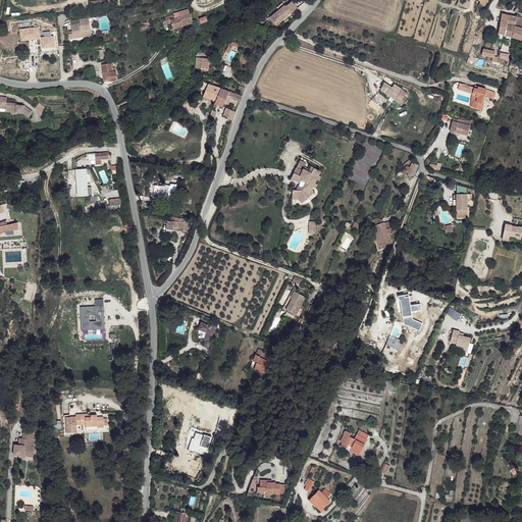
[(291,5),(285,8),(290,13),(295,9),(291,5)]
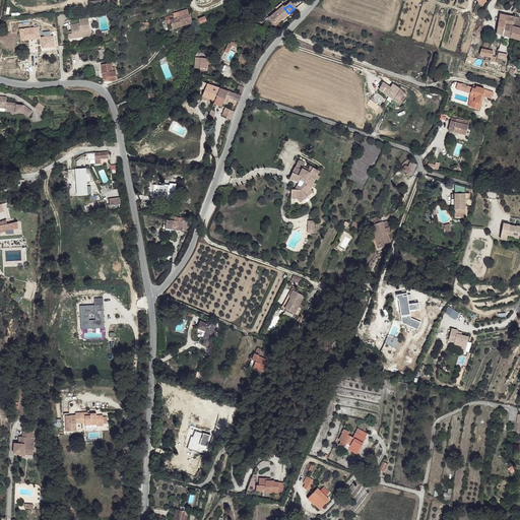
[(282,6),(271,16),(274,19),(277,22),(288,13),(284,8),(282,6)]
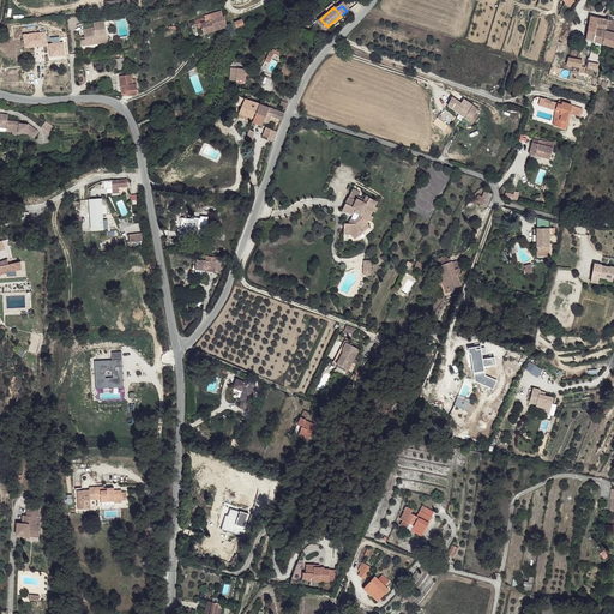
[(194,20),(197,28),(198,26),(200,26),(200,20),(204,19),(204,17),(194,20)]
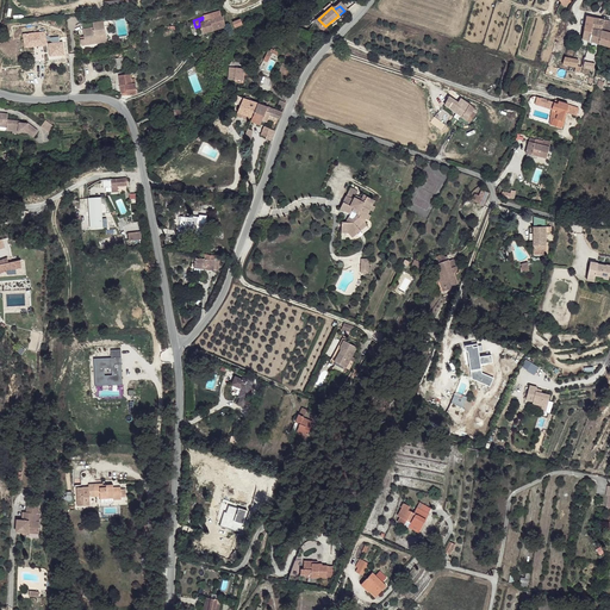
[(209,20),(211,31),(225,27),(223,17),(221,17),(213,19),(211,19),(209,20)]
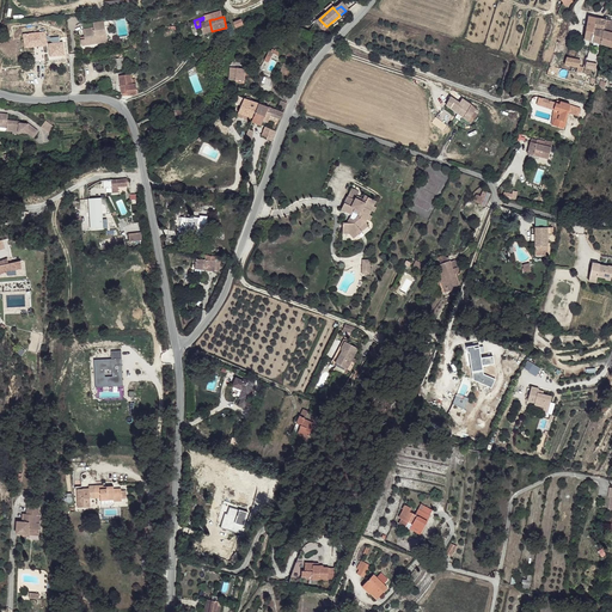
[(597,19),(588,17),(583,40),(592,42),(597,19)]
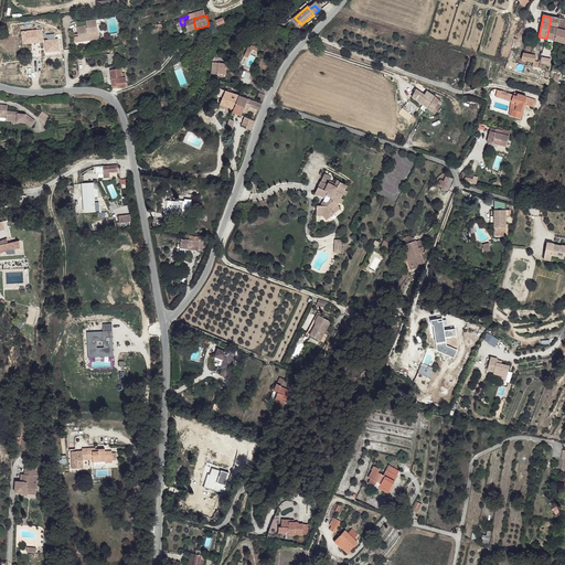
[(184,24),(187,31),(195,29),(193,19),(189,20),(188,18),(184,19),(184,24)]
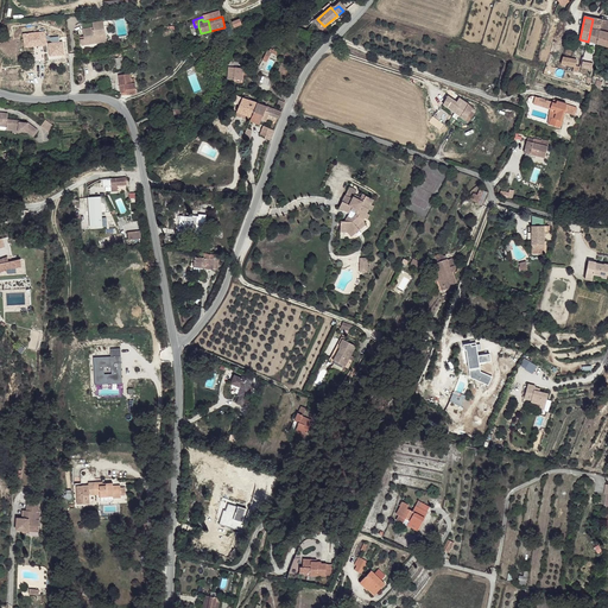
[(602,20),(593,19),(588,42),(597,45),(602,20)]
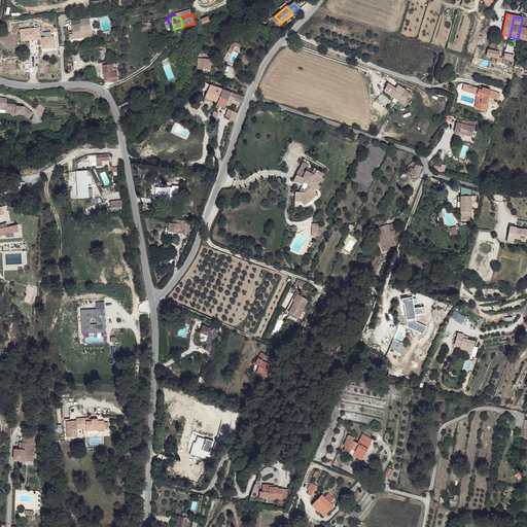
[(526,18),(522,18),(518,39),(526,40),(526,18)]
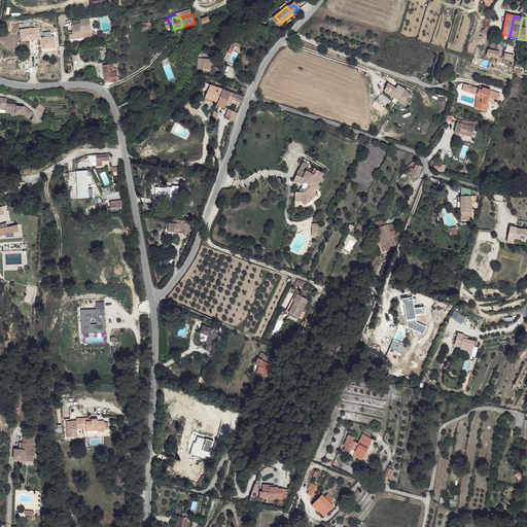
[(69,35),(70,40),(93,38),(91,24),(91,20),(85,21),(85,23),(81,23),(80,19),(71,20),(73,32),(73,34),(69,35)]
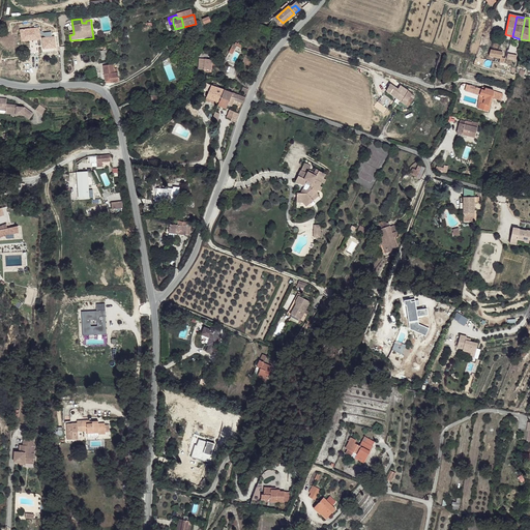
[(41,35),(43,54),(57,52),(54,33),(51,34),(41,35)]
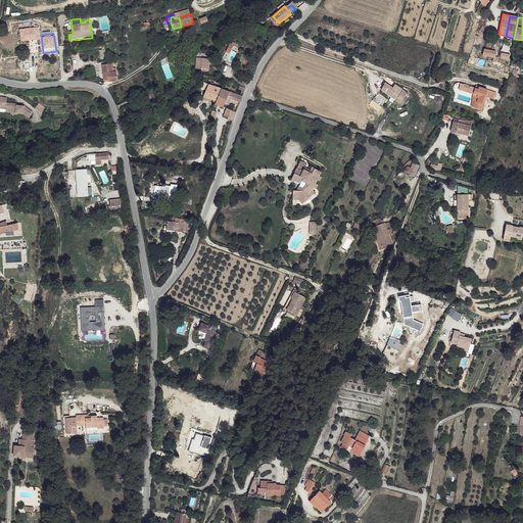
[(231,44),(227,53),(230,55),(232,52),(232,50),(234,46),(238,48),(240,44),(236,43),(236,44),(233,43),(232,45),(231,44)]
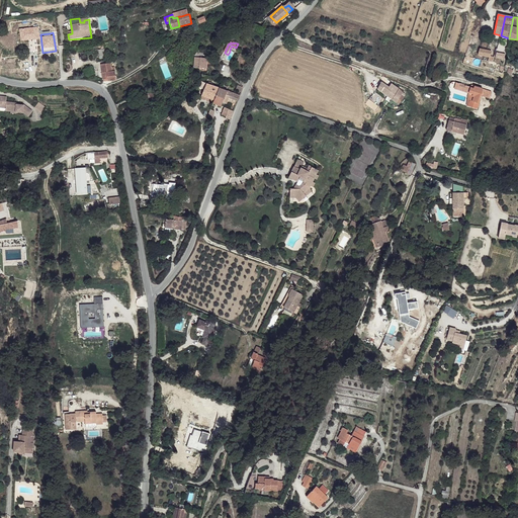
[(505,52),(501,50),(500,51),(500,54),(498,53),(496,53),(496,58),(504,59),(506,55),(504,54),(505,52)]
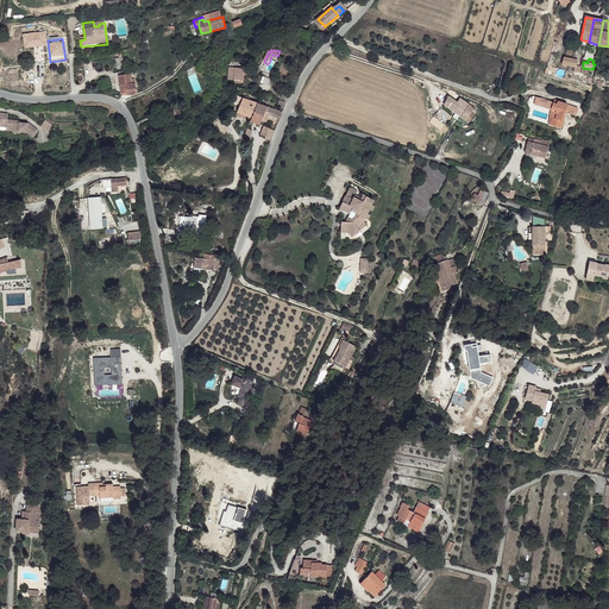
[(238,69),(231,68),(230,80),(239,81),(238,85),(237,85),(237,87),(238,87),(239,88),(240,88),(244,88),(245,77),(248,77),(249,69),(245,69),(238,69)]
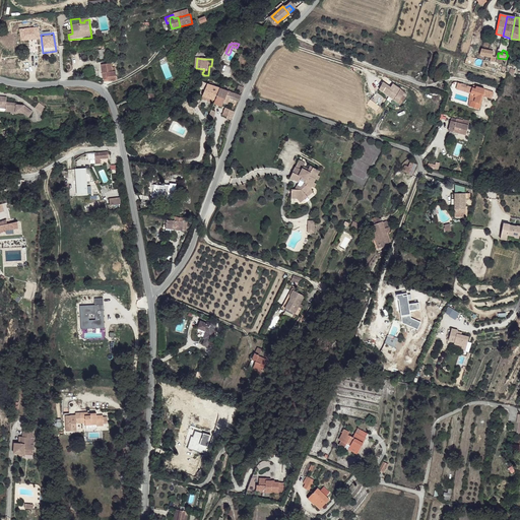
[(111,64),(102,65),(103,74),(104,80),(108,80),(108,81),(117,80),(116,72),(115,69),(112,69),(111,64)]
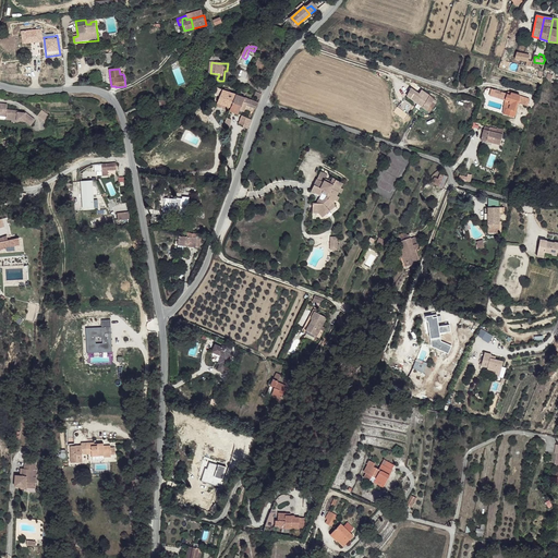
[(220,96),(218,102),(231,108),(238,95),(228,92),(223,91),(222,89),(220,96)]
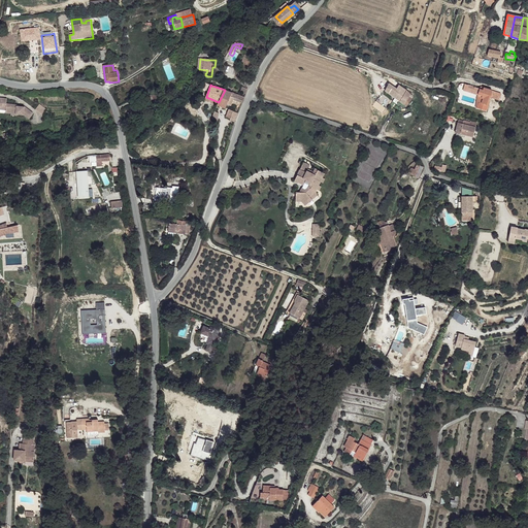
[(493,90),(481,86),(481,89),(479,95),(479,96),(481,97),(480,101),(477,100),(476,107),(489,110),(491,102),(489,99),(489,97),(491,98),(493,90)]
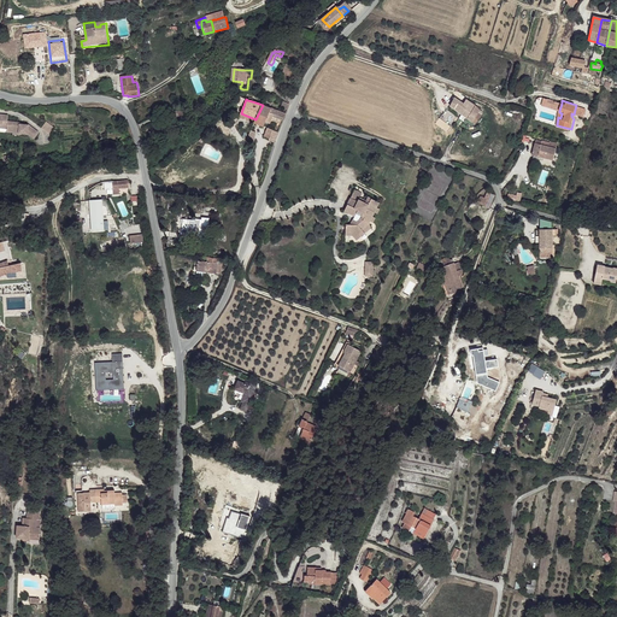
[(456,103),(451,110),(476,125),(482,117),(479,115),(480,112),(477,106),(468,103),(464,107),(456,103)]
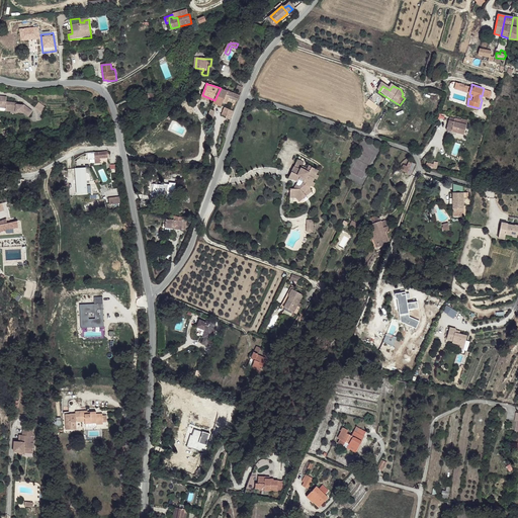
[(214,100),(212,103),(221,107),(223,103),(227,104),(229,100),(237,103),(239,96),(221,88),(214,100)]
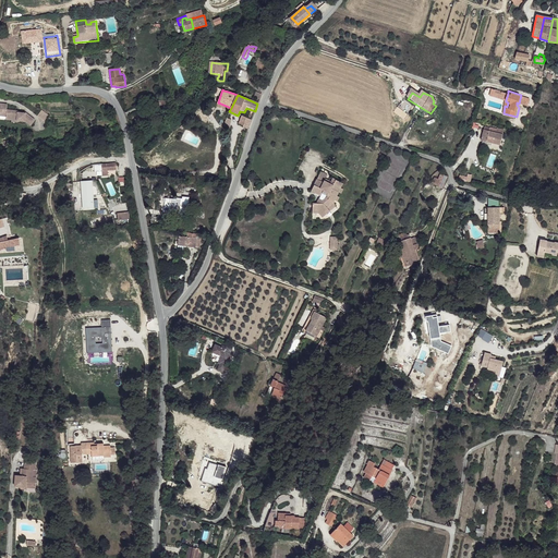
[(162,98),(153,104),(155,108),(160,105),(161,106),(166,104),(162,98)]
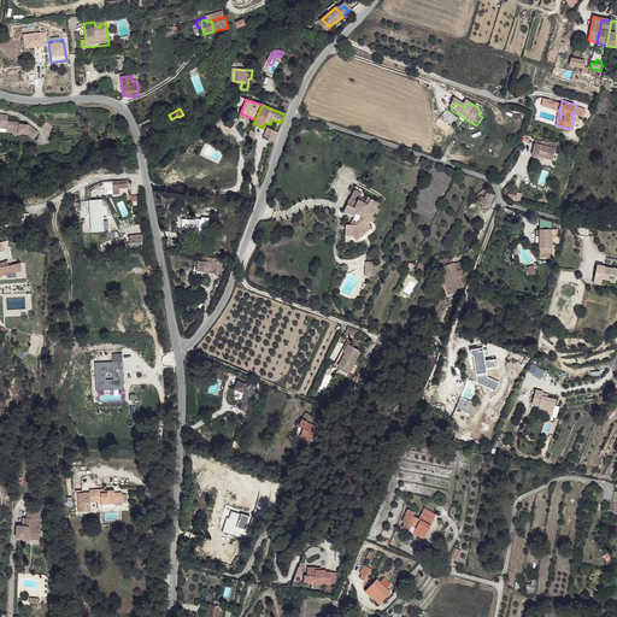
[(0,134),(4,135),(24,139),(28,141),(27,129),(17,128),(18,127),(5,124),(6,118),(0,117),(0,134)]
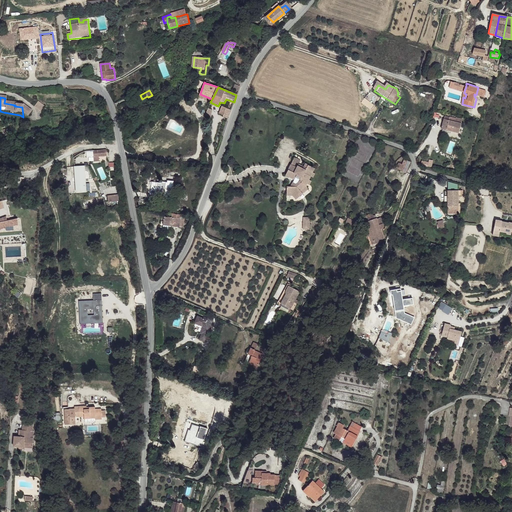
[(43,112),(38,106),(33,111),(39,116),(43,112)]
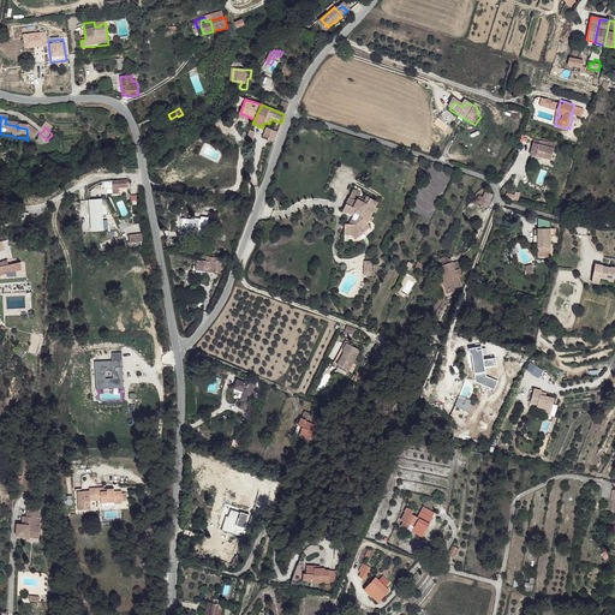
[(266,127),(262,137),(267,139),(267,141),(273,143),(276,132),(266,127)]
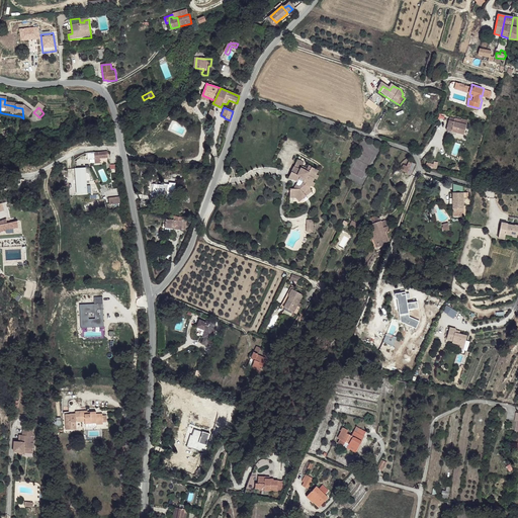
[(457,131),(459,123),(449,120),(446,130),(457,134),(457,131)]
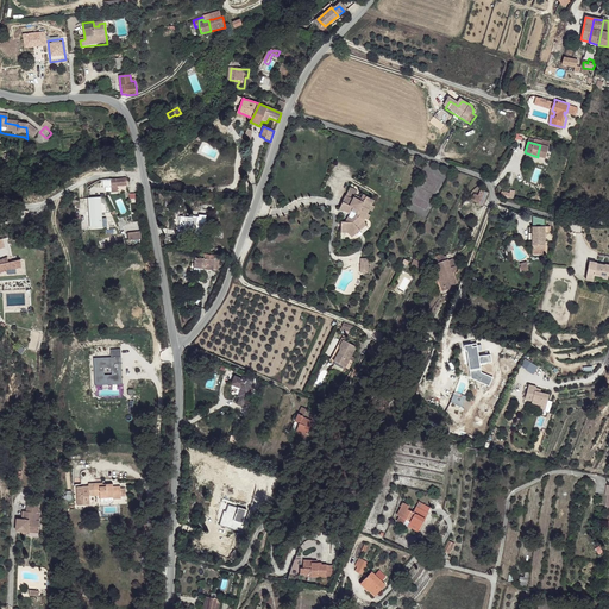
[(550,148),(540,145),(538,154),(541,155),(541,157),(546,159),(550,148)]
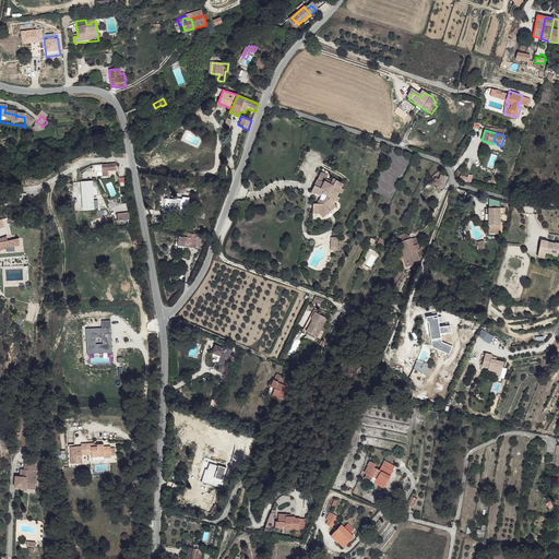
[(330,176),(323,173),(313,191),(320,194),(317,203),(316,203),(316,210),(322,210),(325,213),(330,209),(329,206),(334,201),(336,202),(337,200),(339,197),(341,192),(343,188),(341,187),(343,182),(335,178),(333,181),(332,183),(326,181),(328,179),(330,176)]
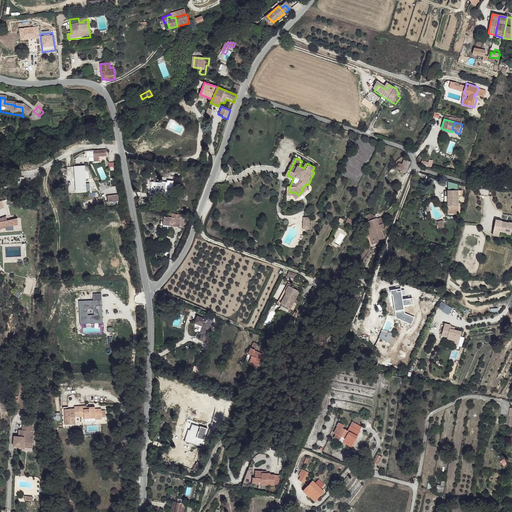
[(405,160),(401,168),(406,170),(410,162),(405,160)]
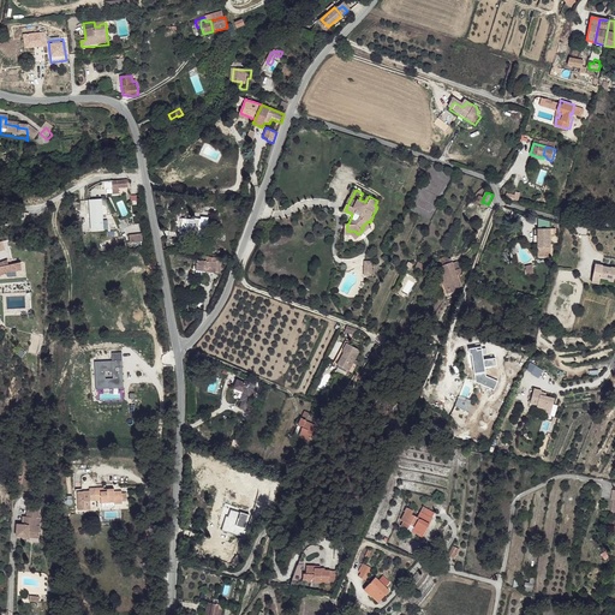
[(102,203),(90,204),(93,234),(105,233),(102,203)]
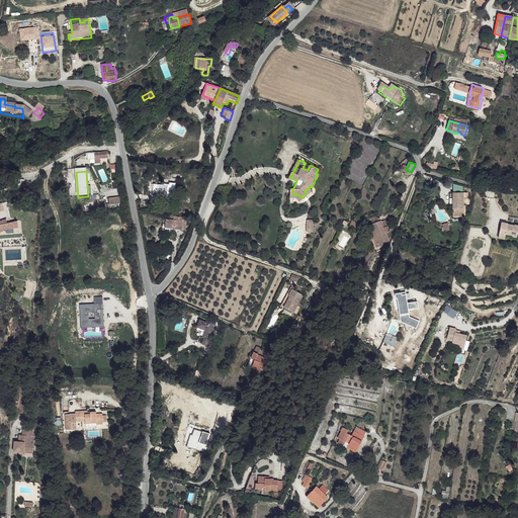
[(155,186),(153,194),(158,194),(157,197),(173,199),(175,184),(170,183),(169,185),(169,190),(163,189),(164,187),(163,187),(155,186)]
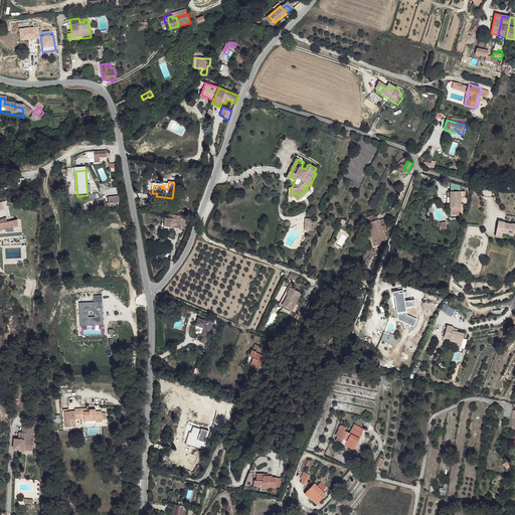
[(310,186),(308,185),(303,190),(304,192),(300,196),(297,193),(291,193),(291,196),(296,197),(300,201),(311,191),(310,187),(310,186)]
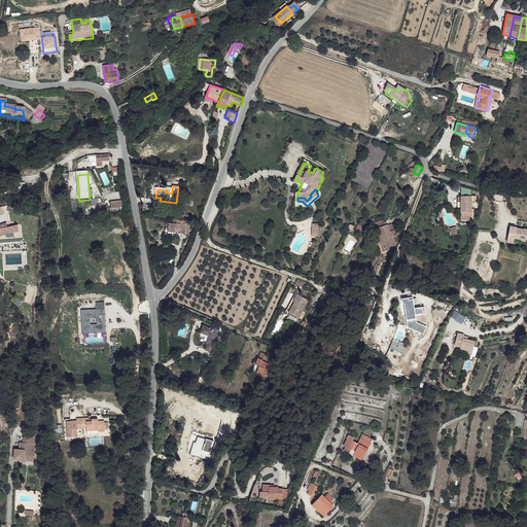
[(468,195),(462,195),(462,211),(473,210),(473,194),(468,195)]
